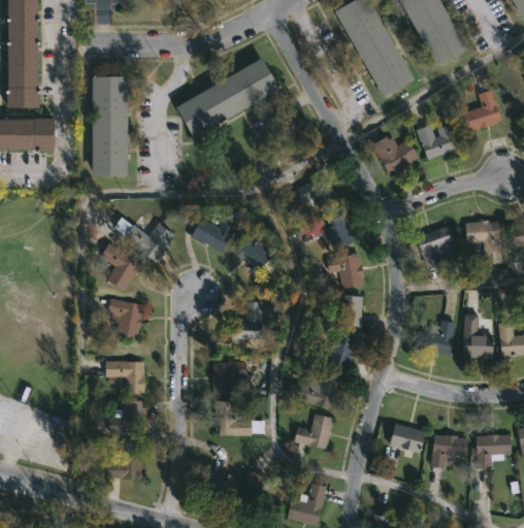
[(41,0),(41,31),(41,67),(42,67),(42,108),(9,108),(9,87),(10,87),(10,0),(41,0)]
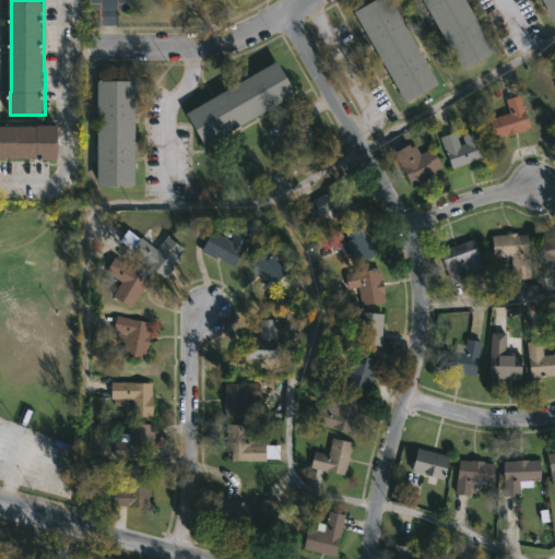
[(394,0),(441,81),(408,100),(355,10),(372,0),(394,0)]
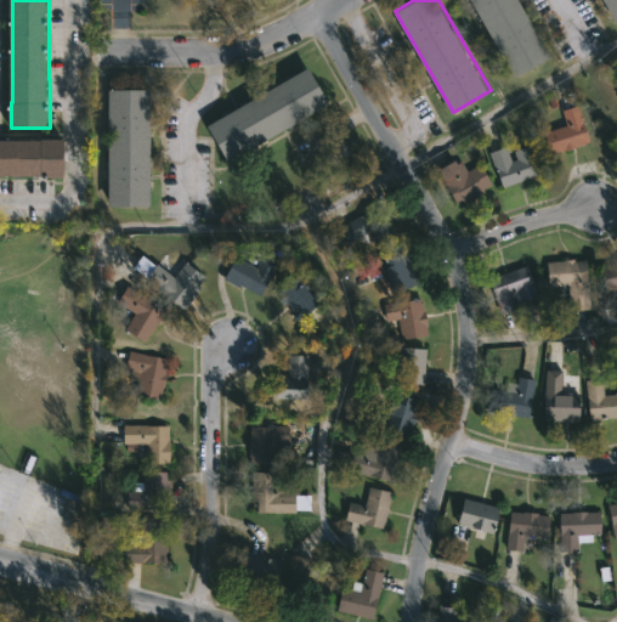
[(538,64),(516,77),(473,0),(524,0),(555,54),(538,64)]
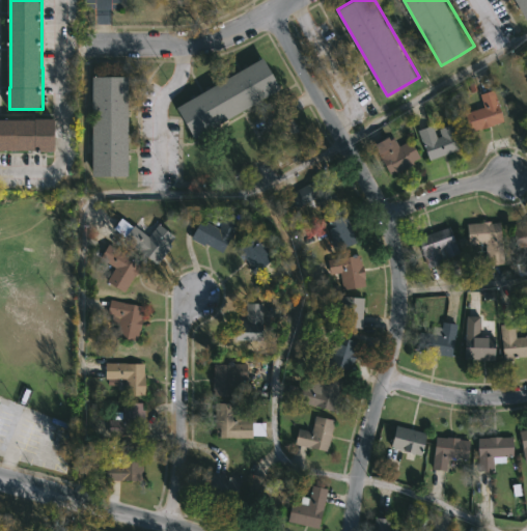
[(526,15),(518,0),(526,0),(526,15)]
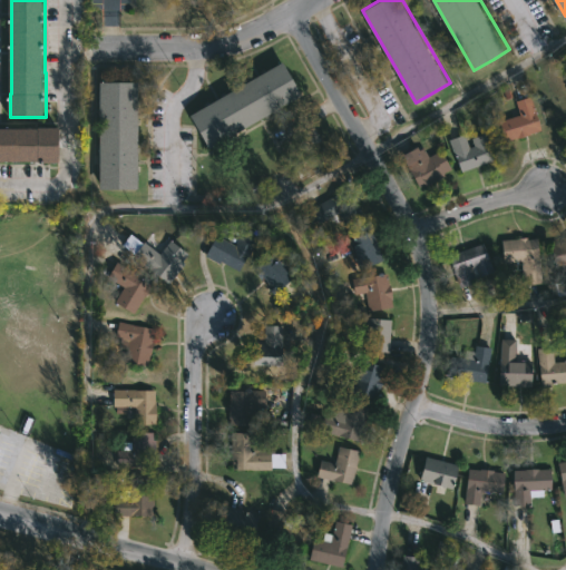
[(230,135),(206,148),(187,116),(279,62),(298,95),(230,135)]
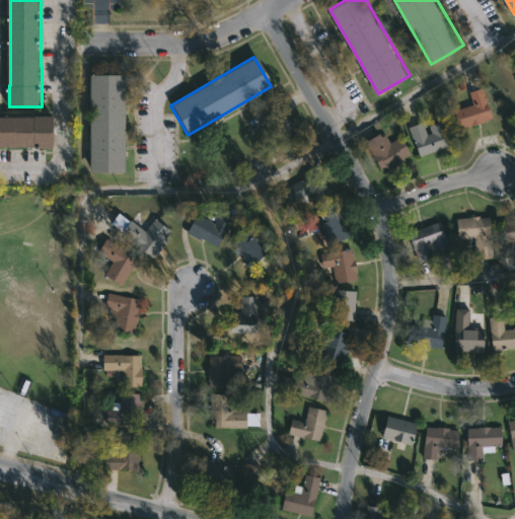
[(123,173),(96,173),(96,76),(123,76),(123,173)]
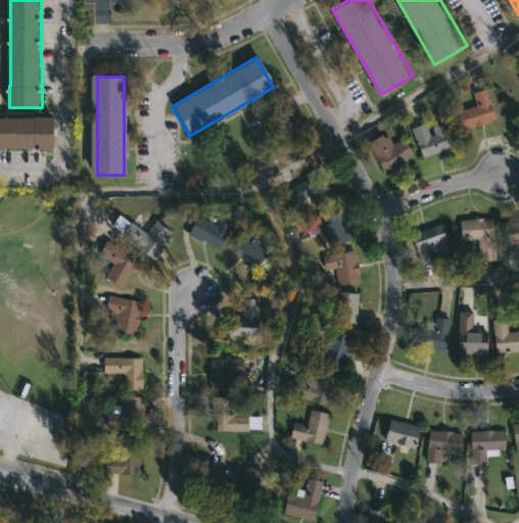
[(485,124),(463,130),(457,111),(477,105),(473,93),(487,89),(497,120),(485,124)]
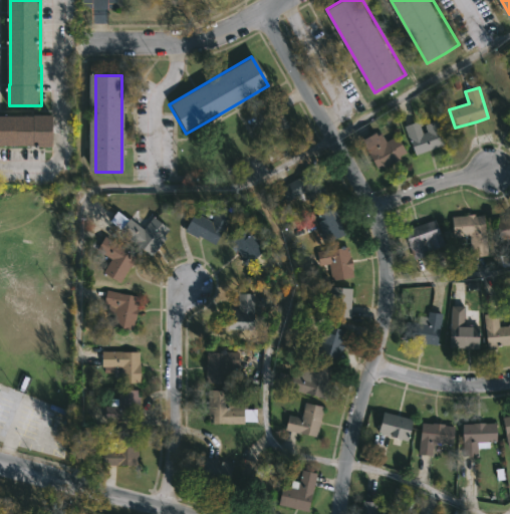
[(56,114),(55,147),(0,145),(0,114),(36,116),(36,114),(56,114)]
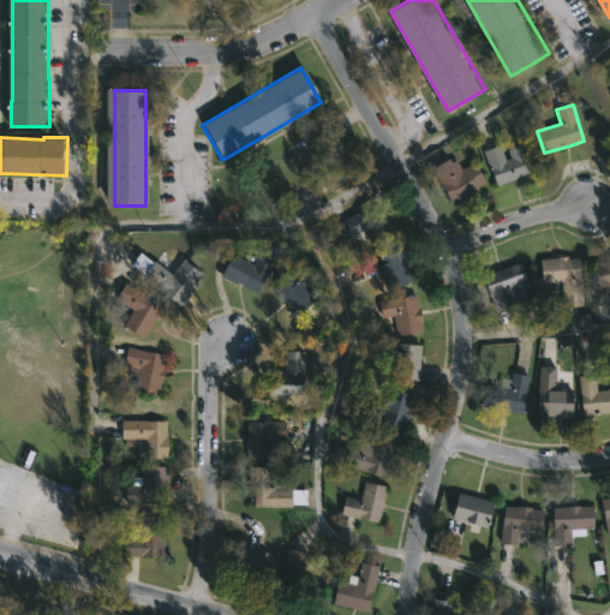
[(501,144),(507,160),(512,159),(509,150),(524,145),(534,173),(497,187),(484,150),(501,144)]
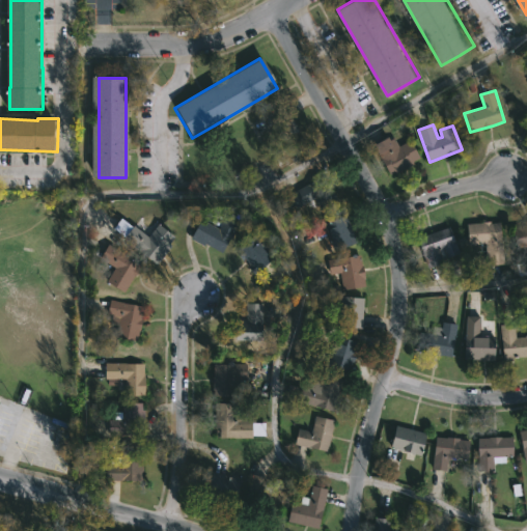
[(395,138),(399,146),(412,140),(420,158),(413,162),(414,164),(390,176),(379,155),(376,156),(370,146),(386,138),(388,141),(395,138)]
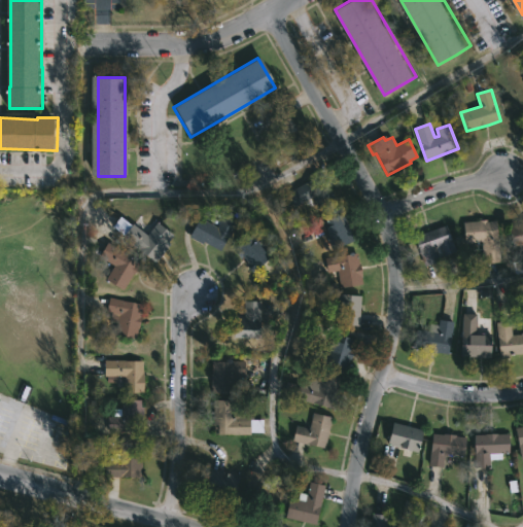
[(330,187),(338,200),(320,210),(313,197),(294,208),(286,195),(322,174),(330,187)]
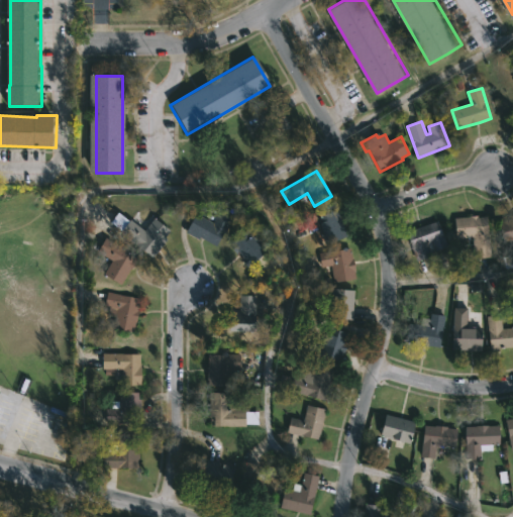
[(330,244),(327,246),(318,225),(320,224),(317,218),(338,209),(349,236),(330,244)]
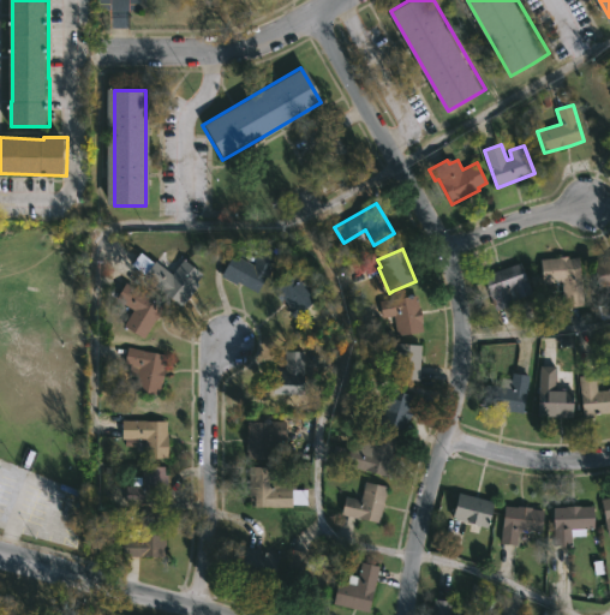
[(276,260),(259,292),(244,284),(243,286),(223,276),(235,255),(255,266),(262,252),(276,260)]
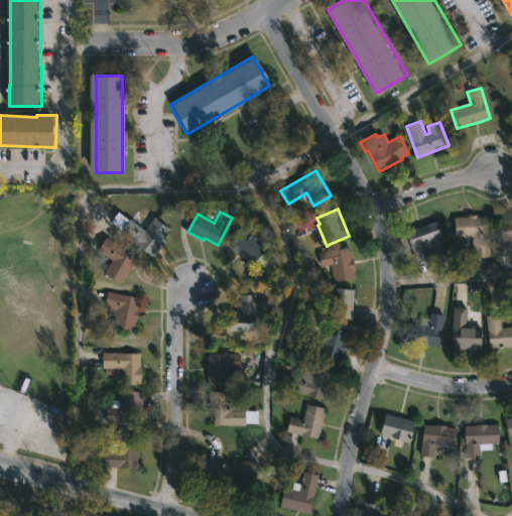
[(118,213),(145,231),(154,218),(170,230),(165,237),(167,239),(152,258),(135,246),(136,244),(110,223),(118,213)]
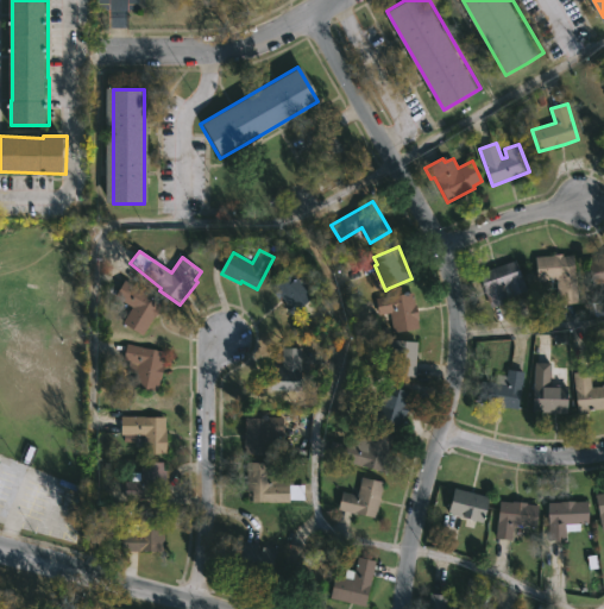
[(564,253),(564,257),(576,256),(580,303),(559,305),(557,280),(539,282),(536,258),(564,253)]
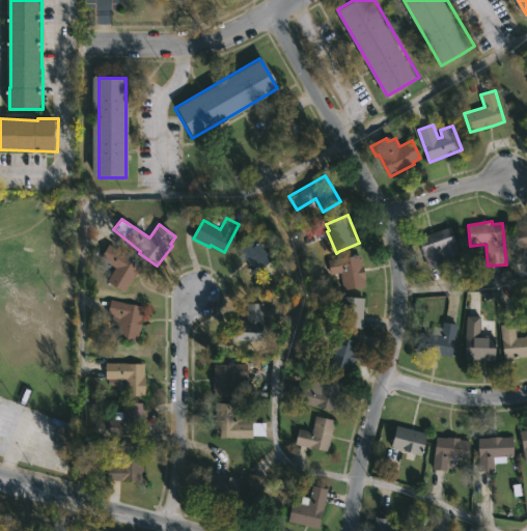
[(526,274),(519,277),(516,266),(521,263),(511,230),(526,225),(526,222),(526,274)]
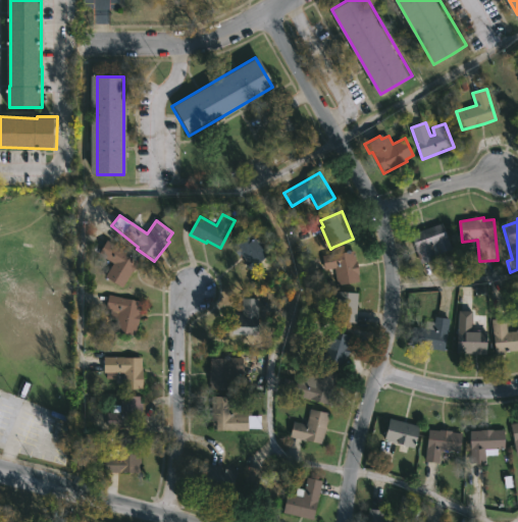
[(427,263),(421,265),(410,235),(443,223),(452,250),(435,256),(436,259),(427,263)]
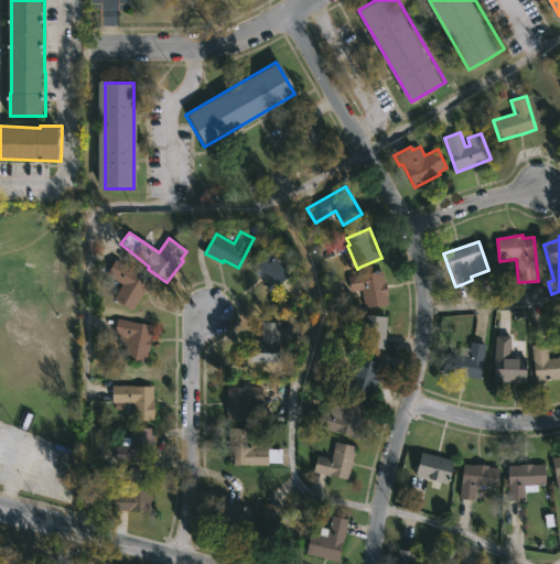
[(276,263),(281,270),(287,266),(293,274),(269,294),(262,285),(266,283),(251,266),(272,249),(281,260),(276,263)]
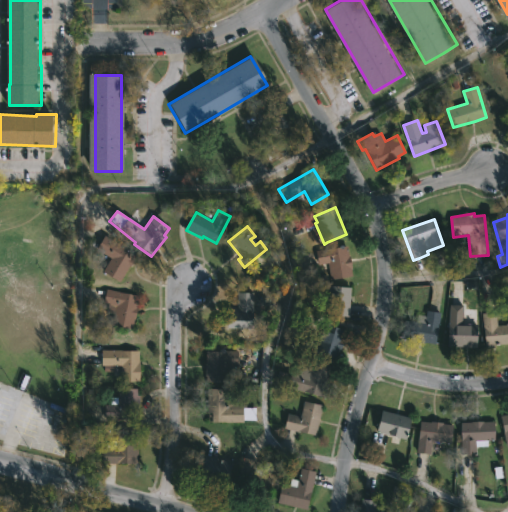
[(132,263),(121,280),(107,271),(113,260),(99,251),(108,236),(137,254),(132,263)]
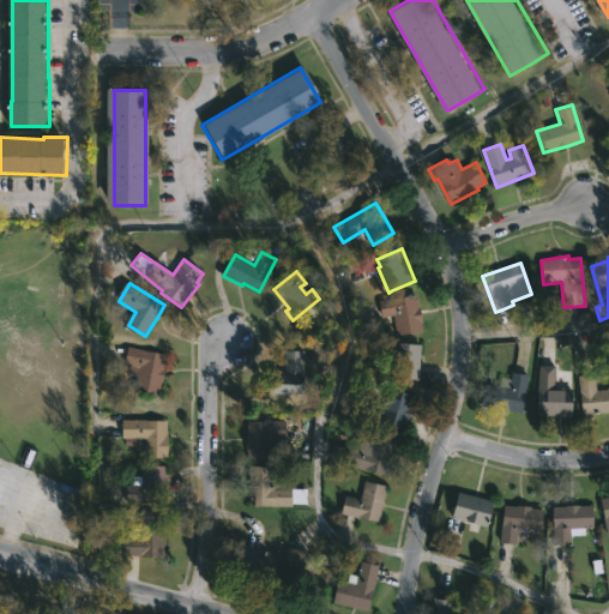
[(423,332),(385,338),(378,301),(418,294),(423,332)]
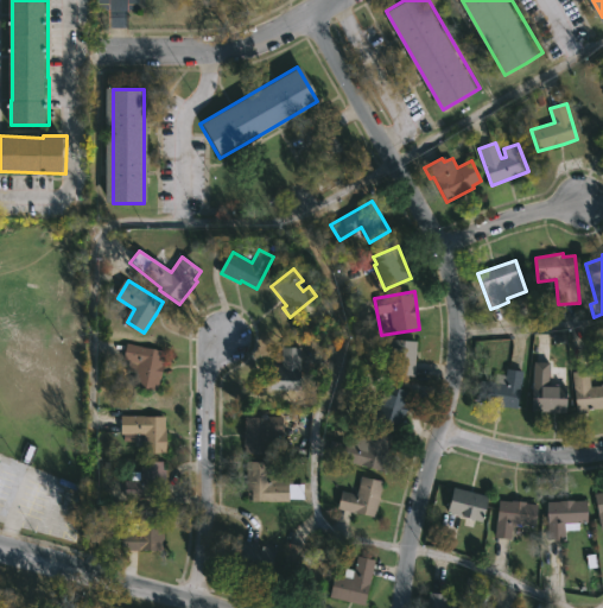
[(321,320),(324,328),(335,324),(342,346),(311,355),(302,325),(321,320)]
